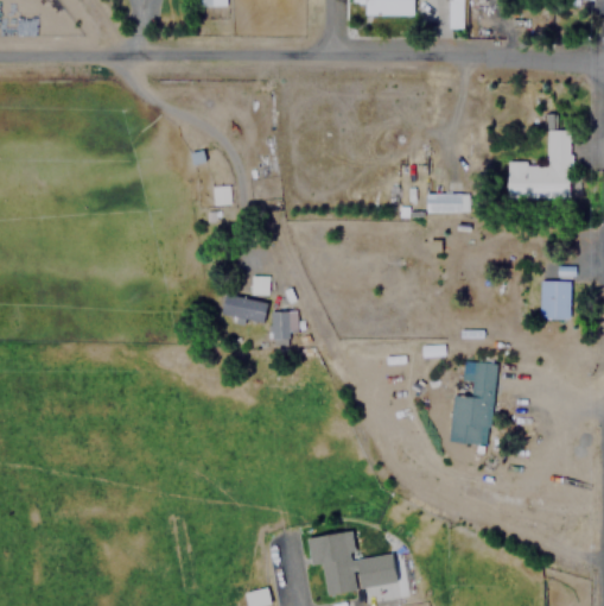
[(366,17),(414,17),(414,0),(356,0),(356,4),(366,4),(366,17)]
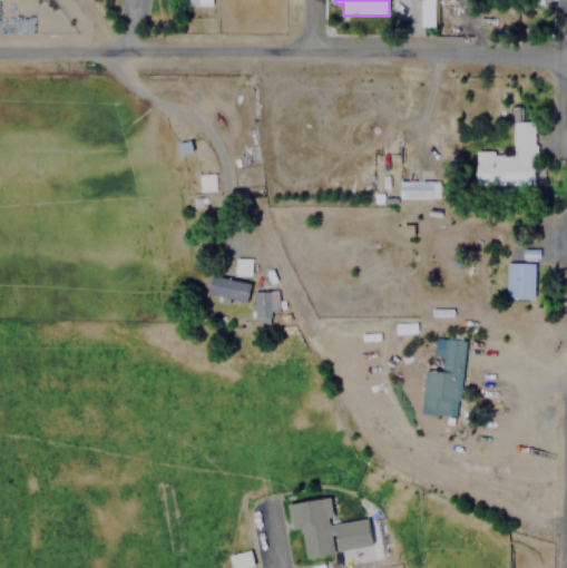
[(422,1),(422,28),(434,28),(434,1),(422,1)]
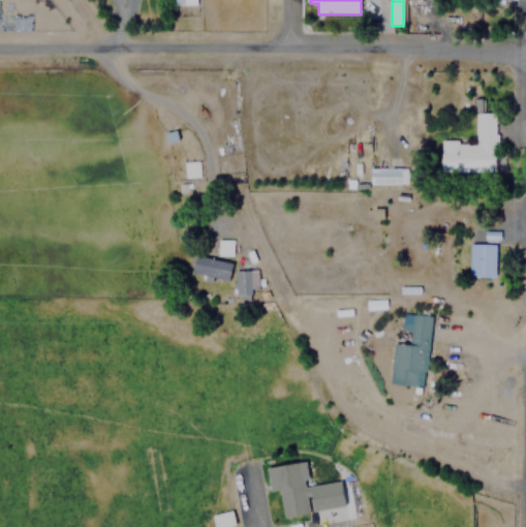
[(443,173),(497,173),(497,113),(476,113),(476,143),(443,143),(443,173)]
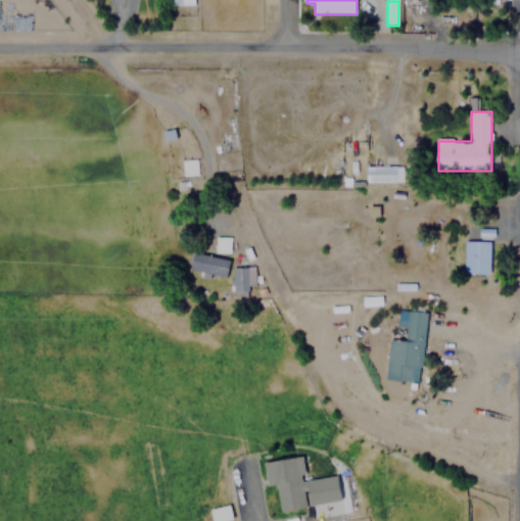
[(404,167),(368,167),(368,183),(404,183),(404,167)]
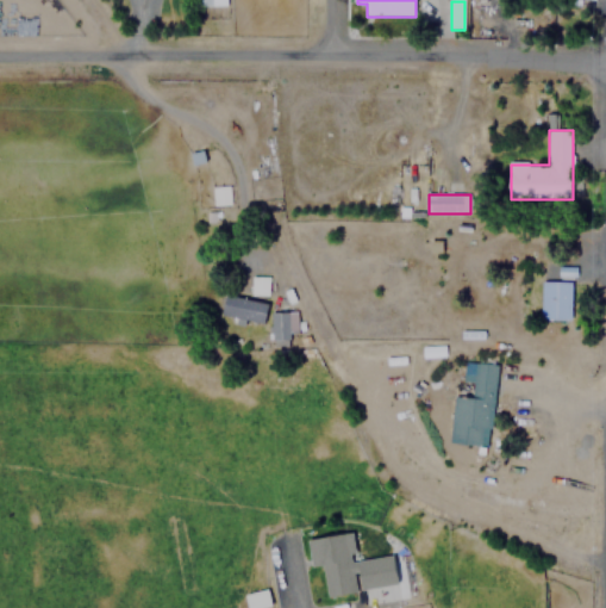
[(254,297),(272,297),(272,277),(254,277),(254,297)]
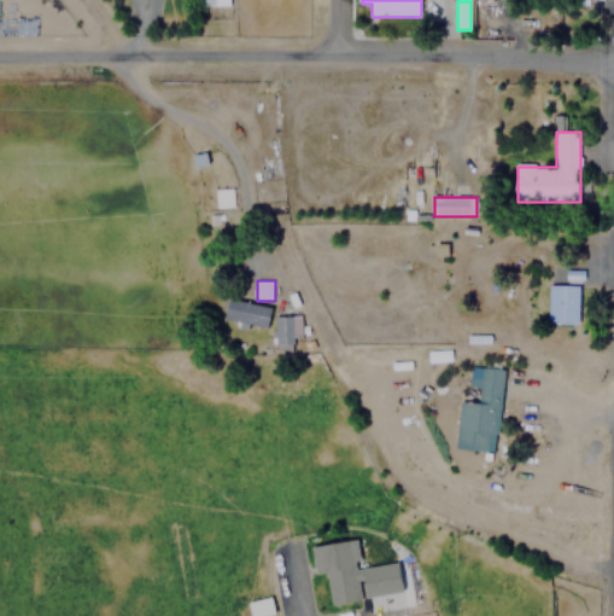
[(580,286),(550,286),(550,325),(580,325),(580,286)]
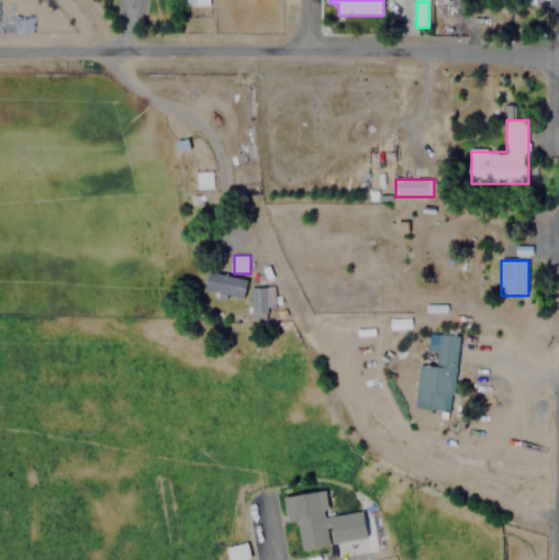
[(249,279),(210,273),(208,293),(246,299),(249,279)]
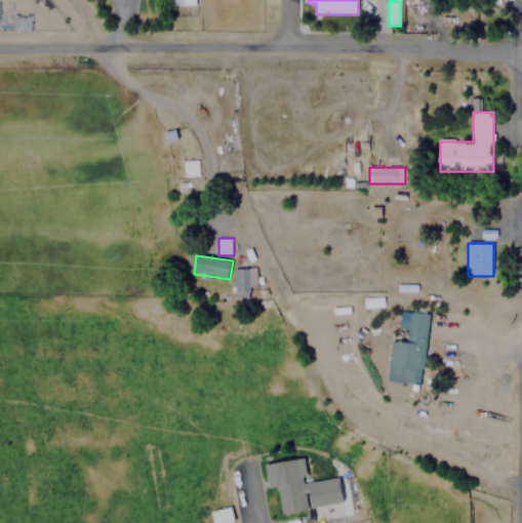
[(259,286),(258,270),(235,270),(236,294),(252,293),(252,286),(259,286)]
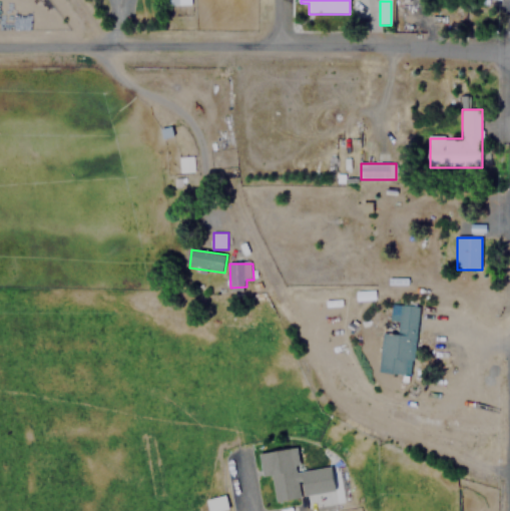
[(415,362),(420,307),(400,305),(398,335),(384,334),(381,373),(407,376),(408,361),(415,362)]
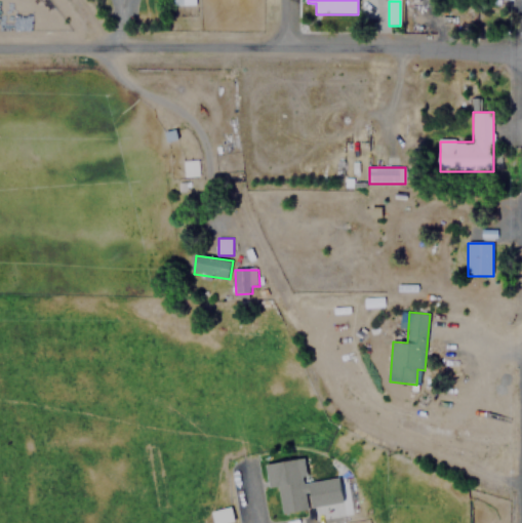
[(282,514),(344,505),(339,478),(308,483),(305,458),(267,465),(270,489),(279,488),(282,514)]
